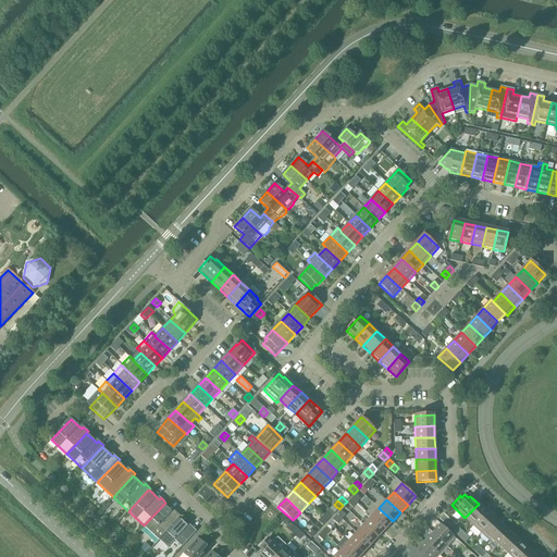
[(144,525),(159,540),(180,518),(182,517),(176,512),(174,514),(164,504),(144,525)]
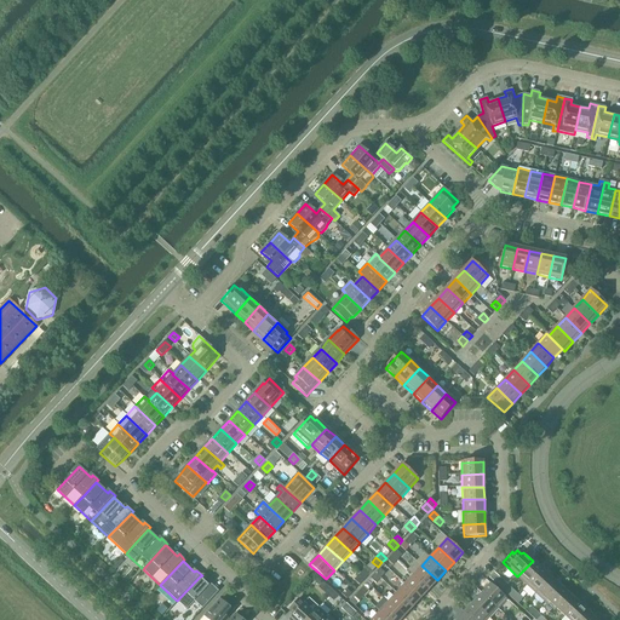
[(527,585),(541,569),(533,561),(517,577),(527,585)]
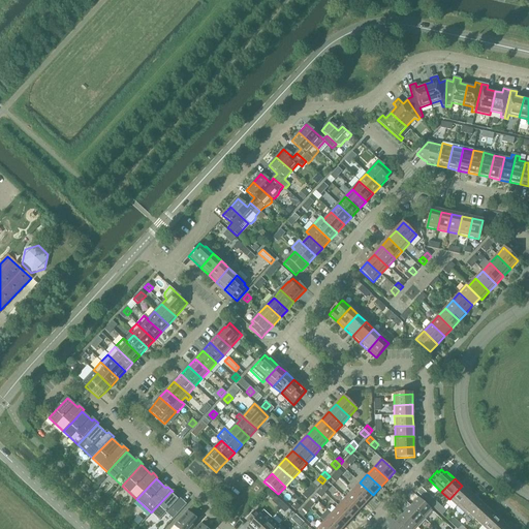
[(352,490),(366,503),(373,495),(360,483),(352,490)]
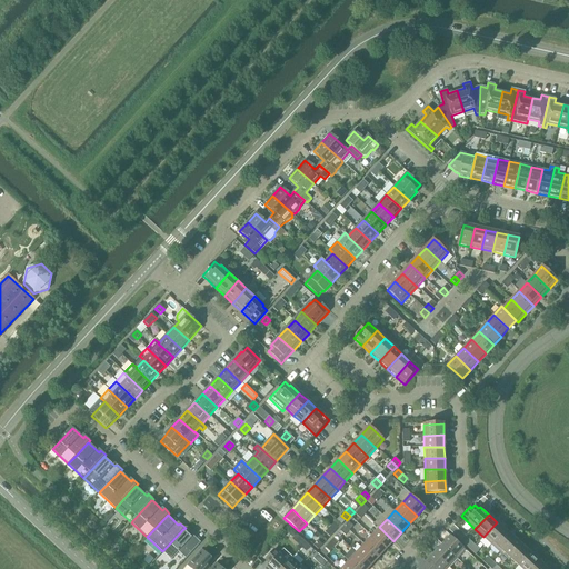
[(497,522),(483,537),(492,545),(506,530),(497,522)]
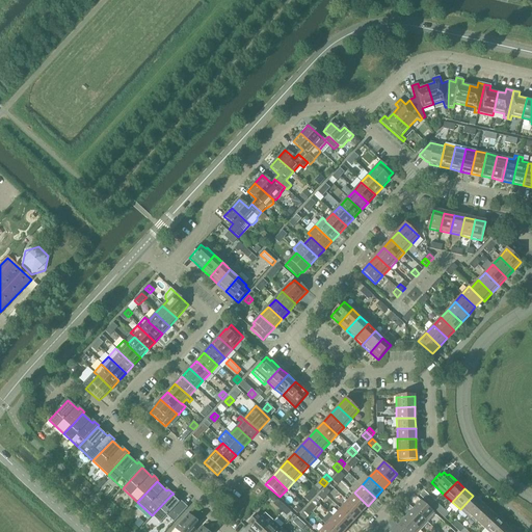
[(317,495),(312,490),(308,494),(313,499),(317,495)]
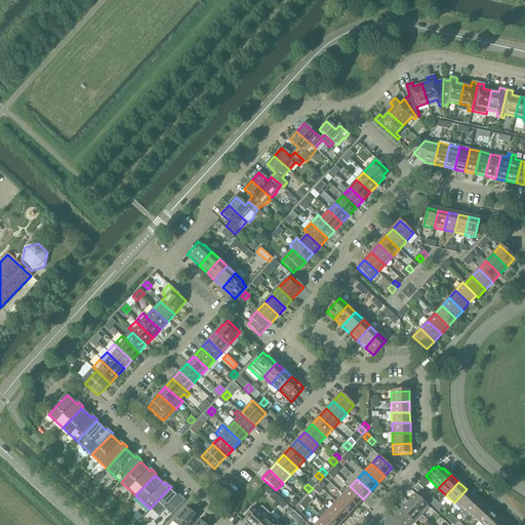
[(342,494),(356,507),(363,499),(350,486),(342,494)]
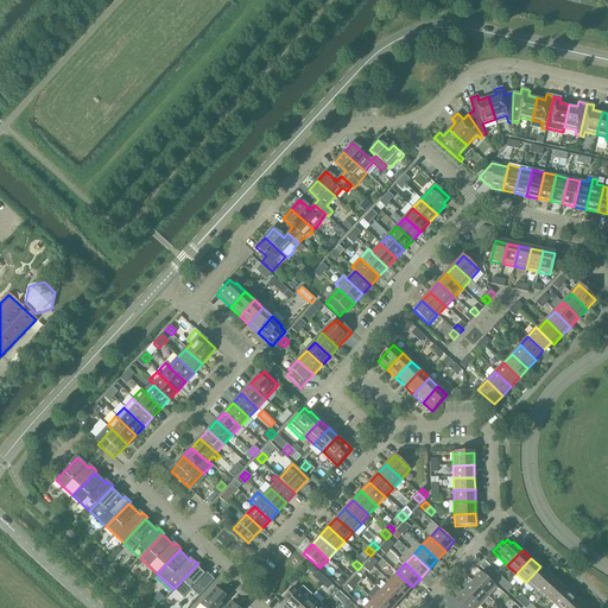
[(348,569),(354,575),(358,570),(352,564),(348,569)]
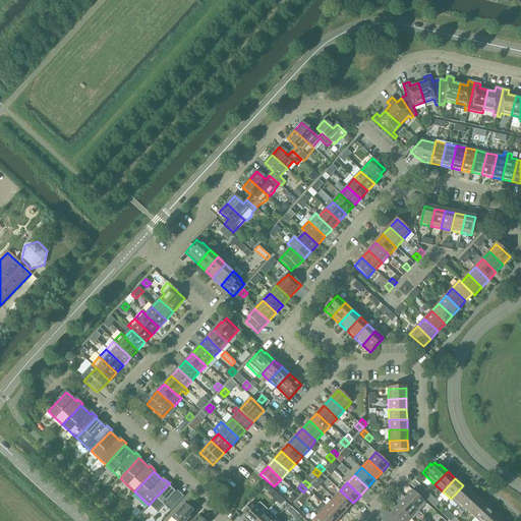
[(170,512),(184,497),(179,493),(178,494),(168,484),(149,505),(157,513),(164,506),(170,512)]
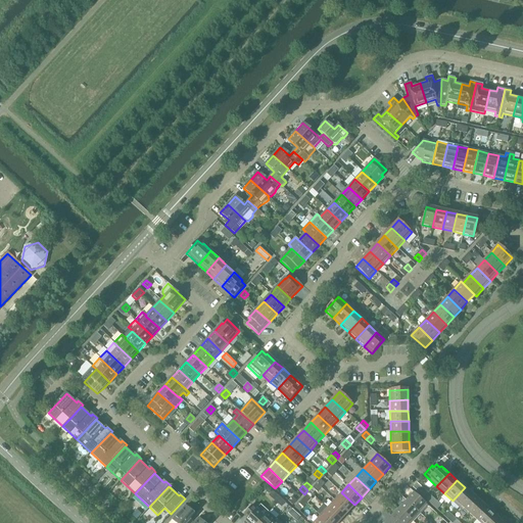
[(430,494),(422,487),(418,492),(426,500),(430,494)]
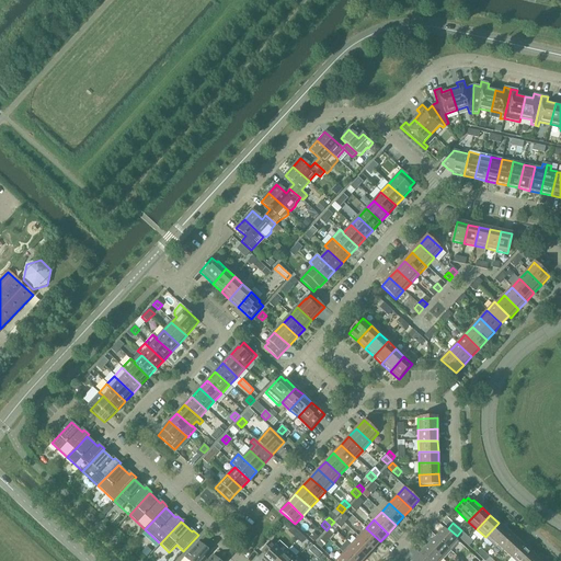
[(493,545),(506,529),(499,523),(485,537),(493,545)]
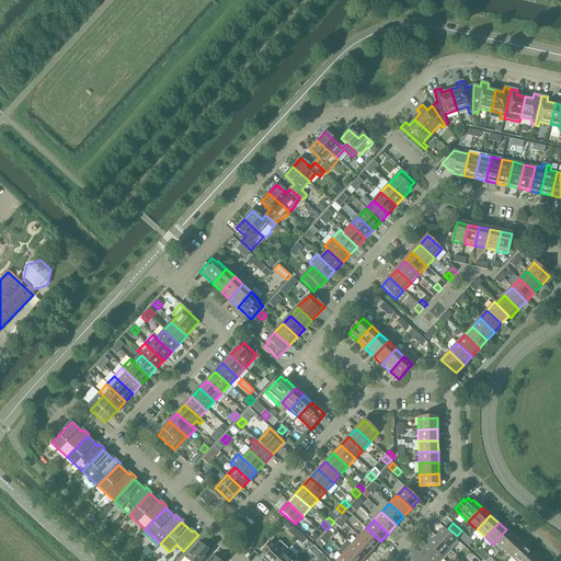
[(358,536),(374,550),(380,541),(366,528),(358,536)]
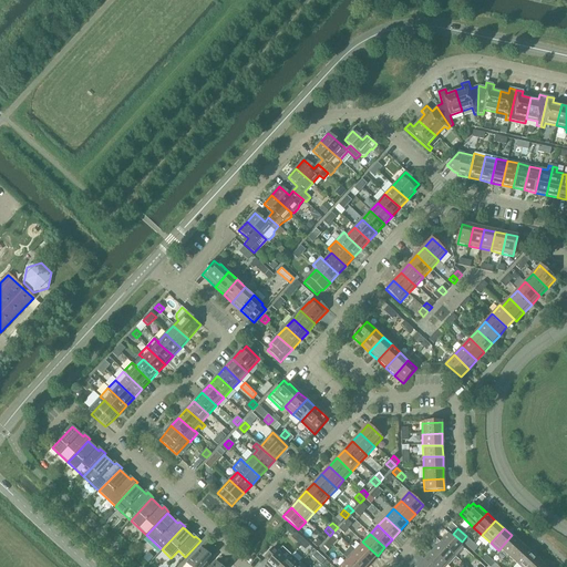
[(441,543),(455,556),(463,547),(449,534),(441,543)]
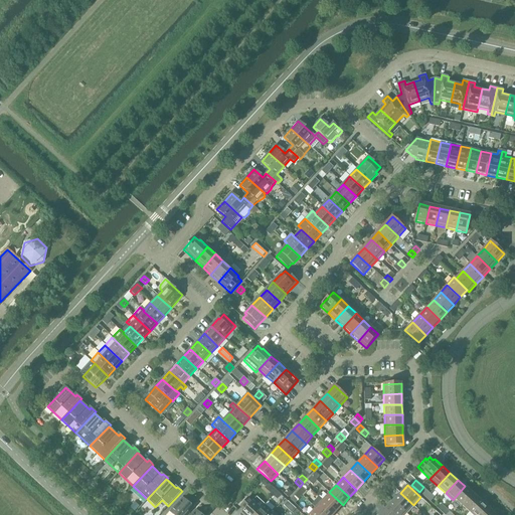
[(472,493),(465,486),(453,500),(461,507),(462,505),(472,493)]
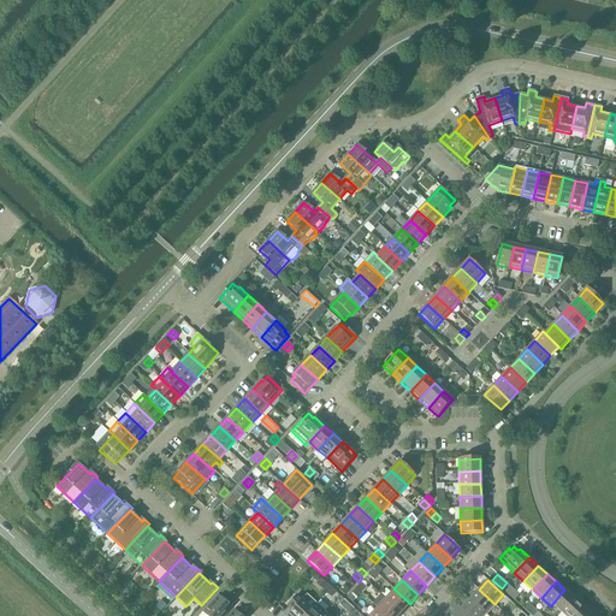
[(344,597),(350,591),(344,586),(339,592),(344,597)]
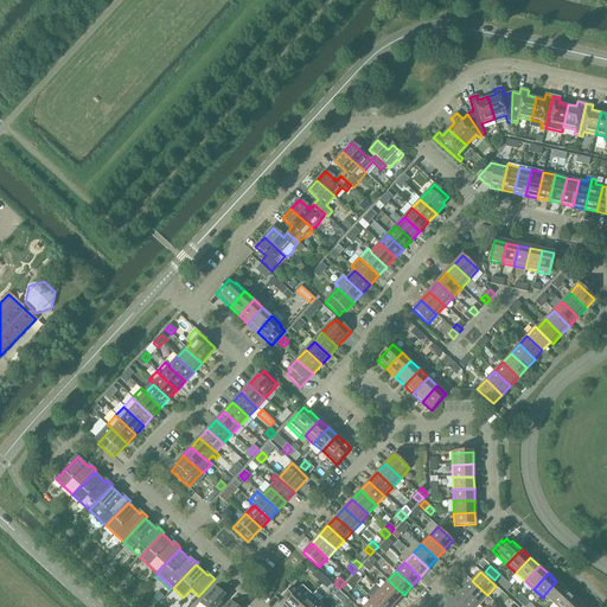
[(544,595),(554,604),(568,588),(558,579),(556,581),(544,595)]
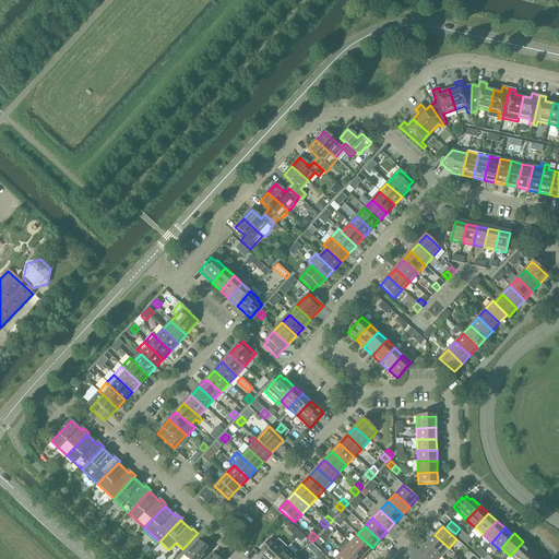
[(349,543),(365,556),(372,548),(357,534),(349,543)]
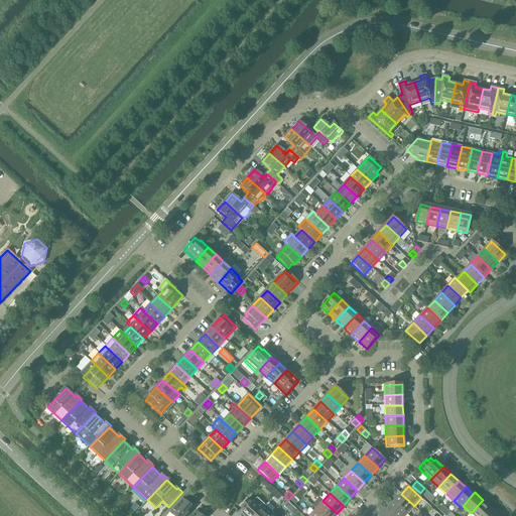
[(414,506),(401,494),(394,502),(407,514),(414,506)]
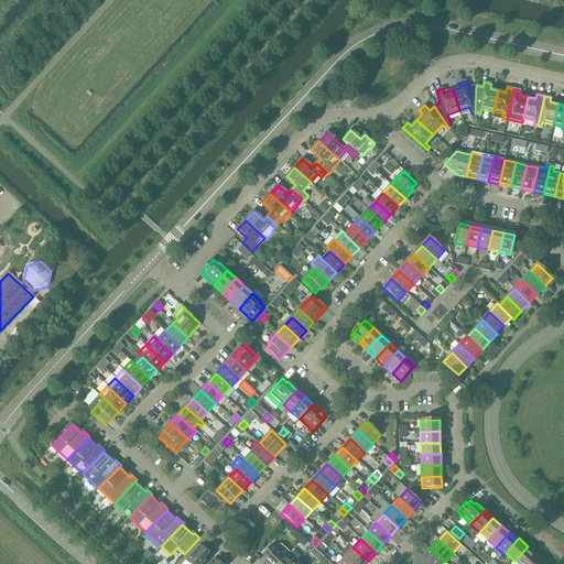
[(472,550),(476,545),(472,541),(467,545),(472,550)]
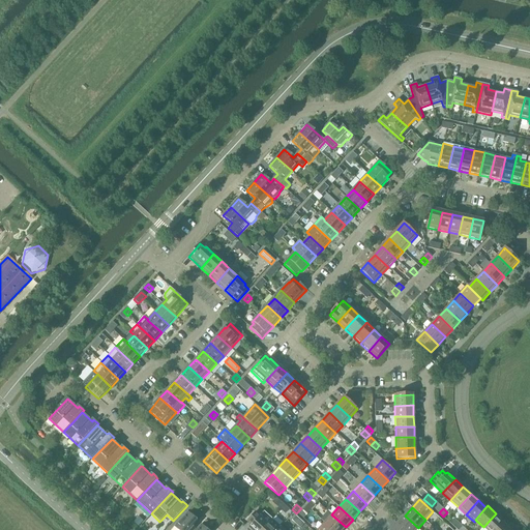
[(171,529),(197,529),(193,526),(198,521),(188,511),(174,527),(171,529)]
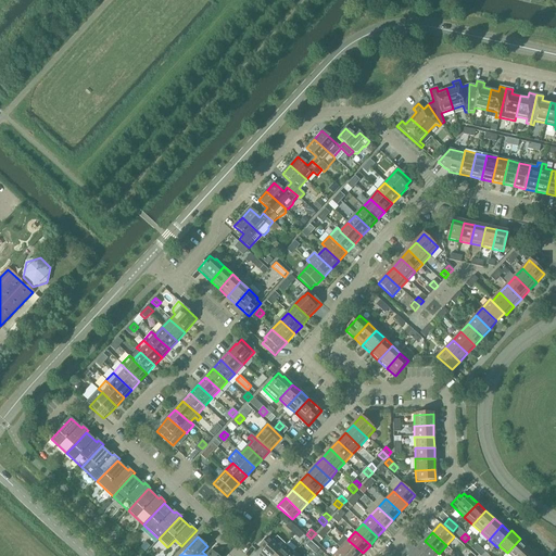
[(260,546),(264,551),(260,555),(275,555),(286,544),(281,541),(277,545),(268,536),(260,546)]
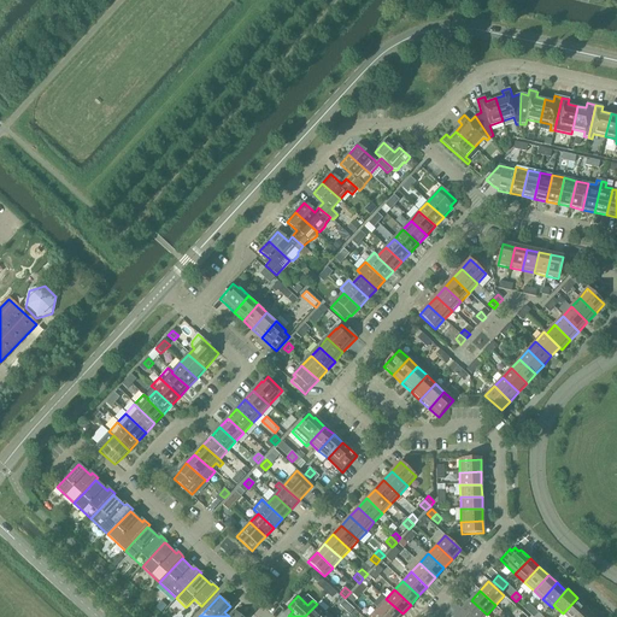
[(565,616),(575,616),(586,606),(577,598),(563,613),(565,616)]
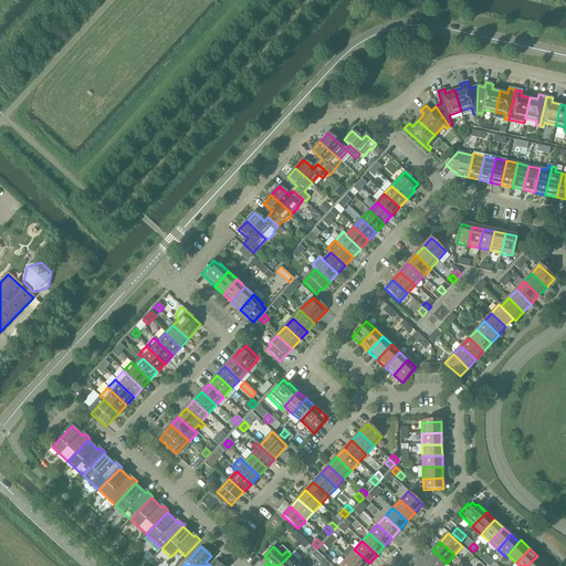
[(346,557),(355,565),(366,565),(369,563),(354,549),(346,557)]
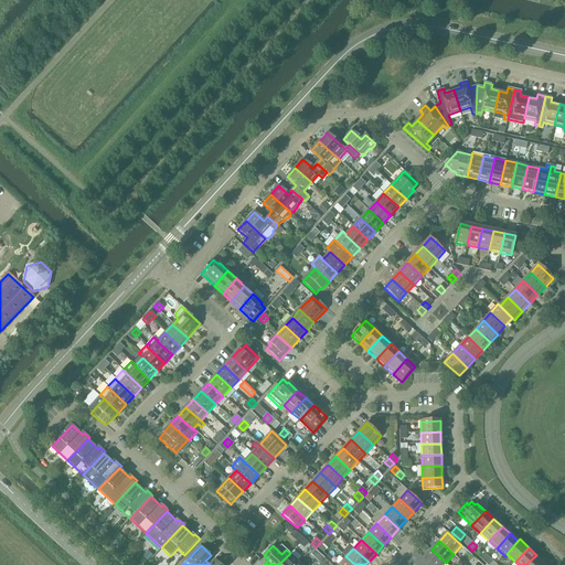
[(443,564),(446,563),(432,550),(424,557),(432,564),(443,564)]
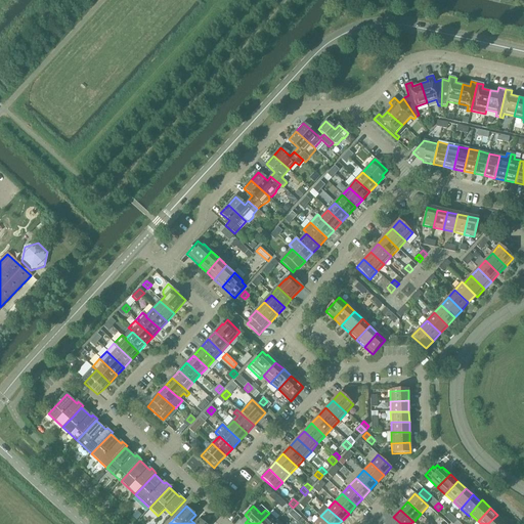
[(133,516),(137,520),(141,515),(137,511),(133,516)]
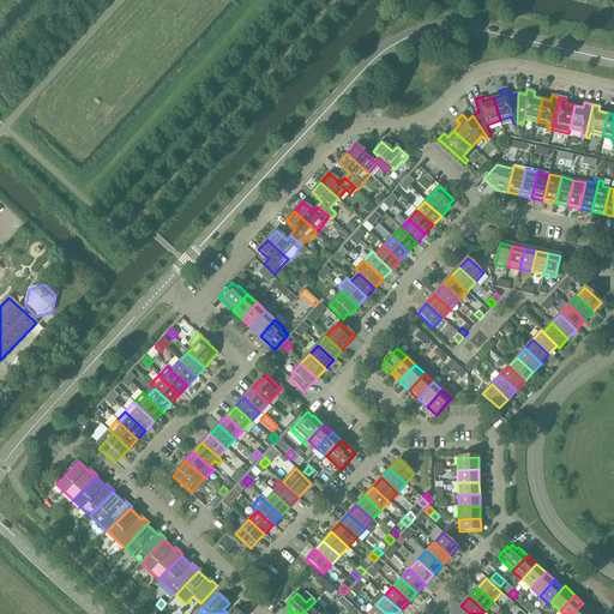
[(315,601),(304,613),(320,613),(325,609),(315,601)]
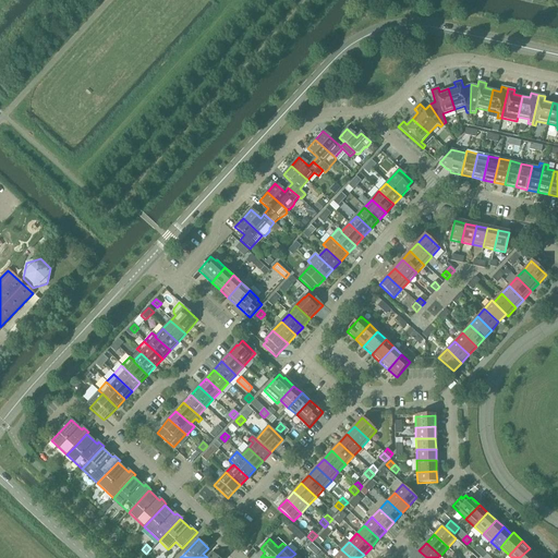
[(312,552),(317,557),(322,552),(316,547),(312,552)]
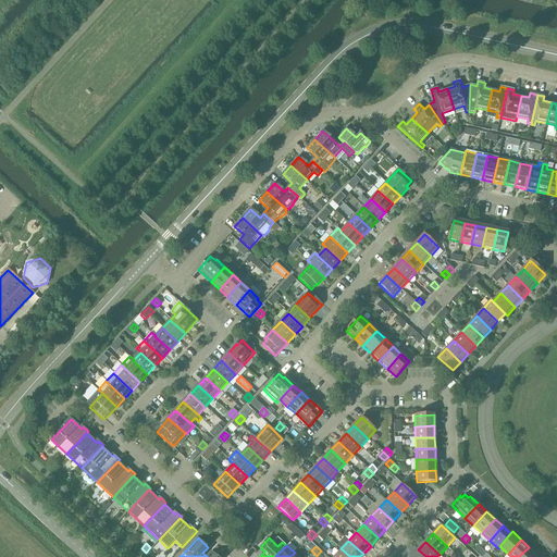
[(529,547),(519,556),(534,556),(537,555),(529,547)]
